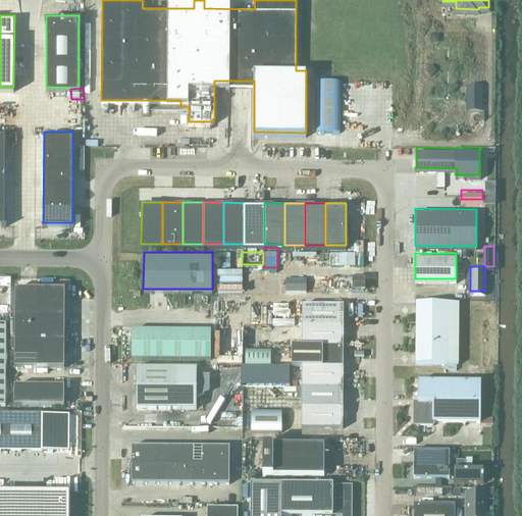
[(217,267),(217,288),(277,288),(277,267),(264,267),(217,267)]
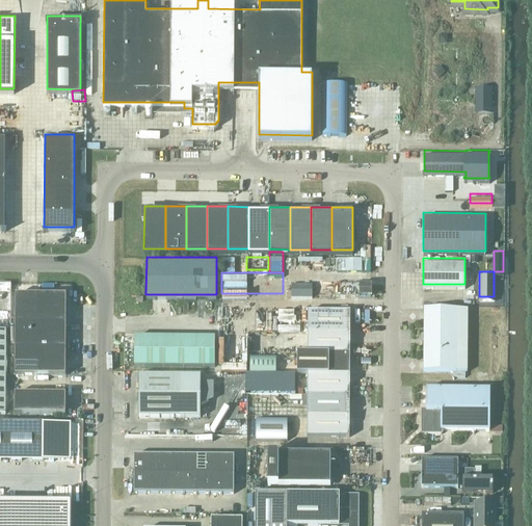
[(41,316),(41,289),(16,289),(15,316),(41,316)]
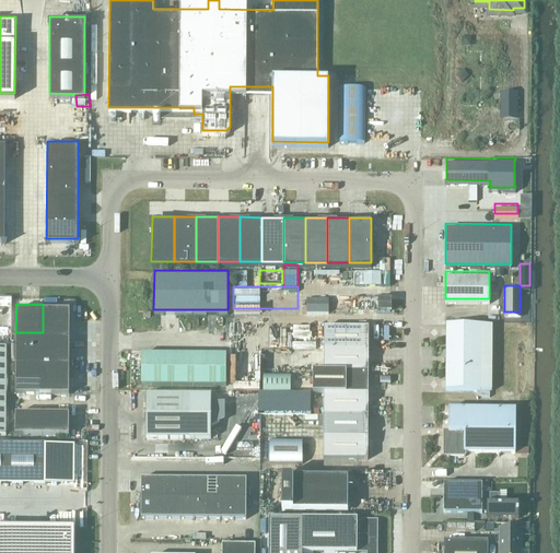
[(43,304),(43,332),(69,332),(70,305),(43,304)]
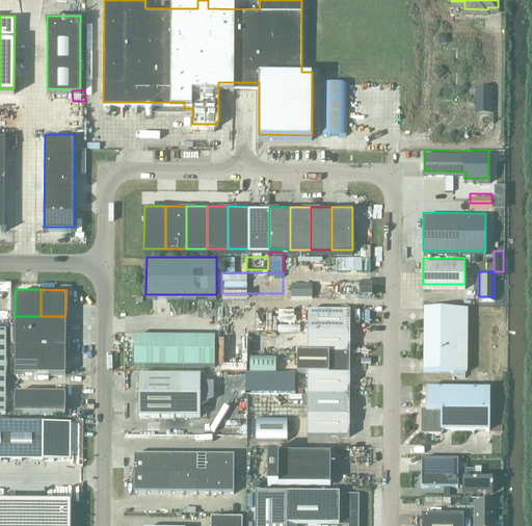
[(424,339),(423,366),(467,367),(468,305),(424,304),(424,331),(422,332),(420,333),(420,337),(422,339),(424,339)]
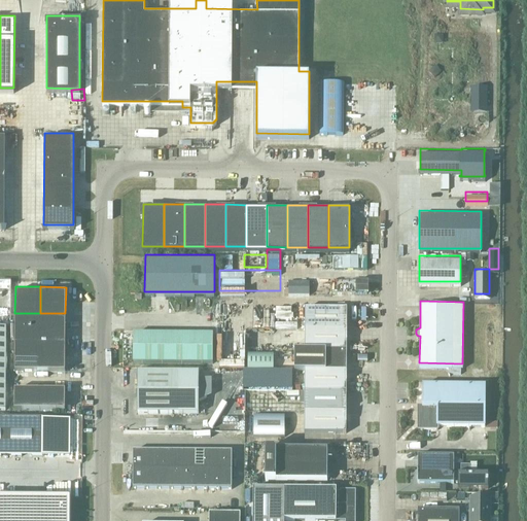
[(305,303),(305,324),(347,324),(347,303),(305,303)]
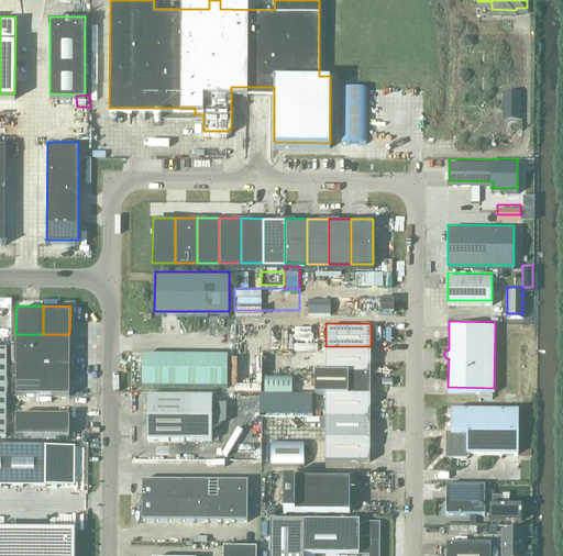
[(243,329),(232,329),(231,355),(238,355),(238,348),(242,348),(243,329)]
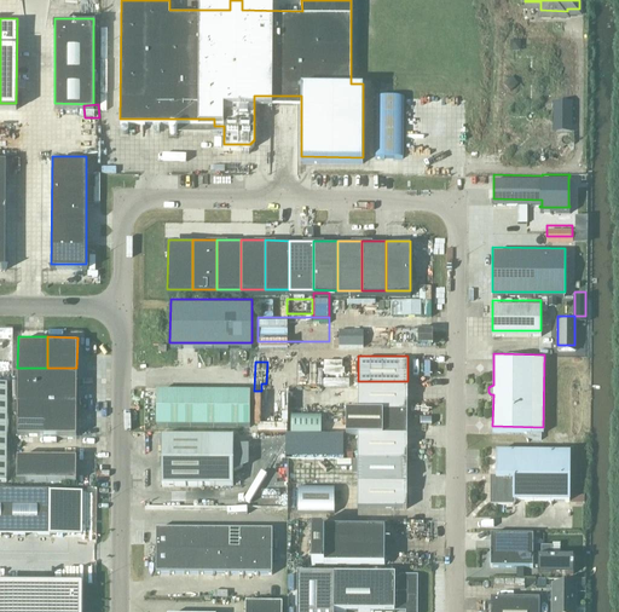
[(17,368),(17,399),(47,399),(76,399),(76,368),(47,368),(17,368)]
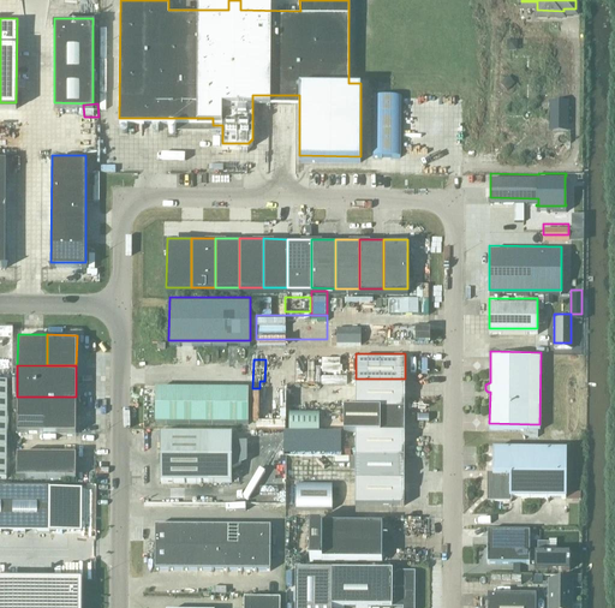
[(405,379),(356,379),(356,403),(405,403),(405,379)]
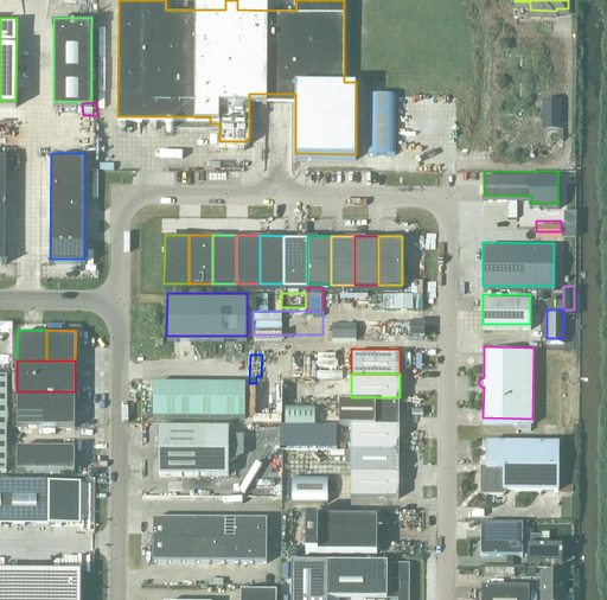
[(177,413),(177,378),(153,378),(153,412),(177,413)]
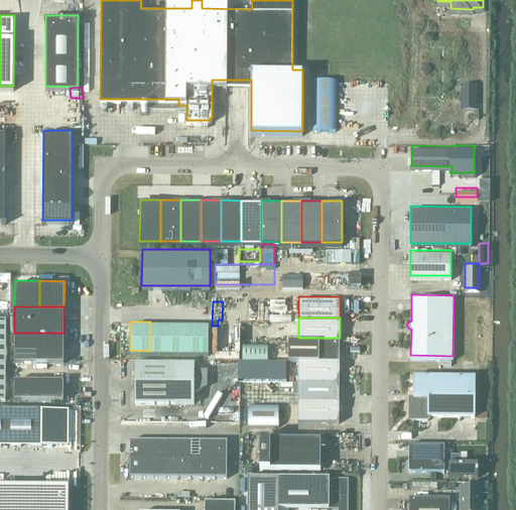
[(150,322),(150,351),(169,351),(169,323),(150,322)]
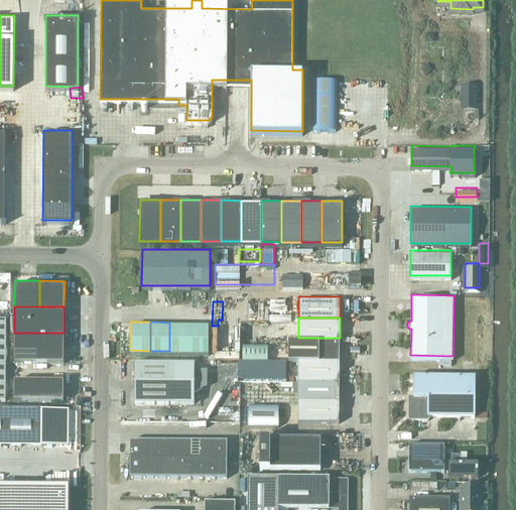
[(188,323),(169,323),(169,351),(188,351),(188,323)]
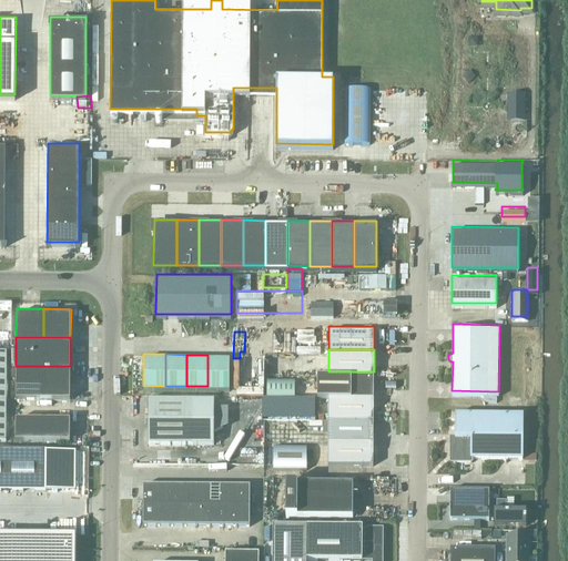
[(208,355),(208,386),(229,386),(230,355),(208,355)]
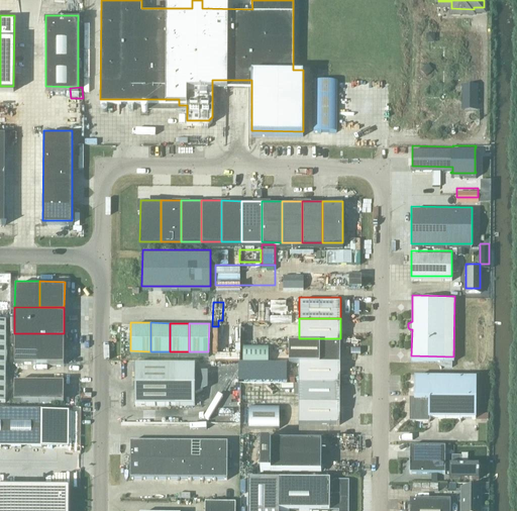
[(39,333),(14,333),(14,360),(39,360),(39,333)]
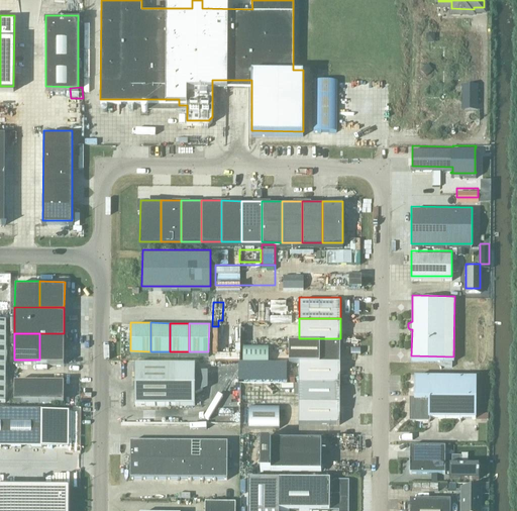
[(64,333),(39,333),(39,360),(64,360),(64,333)]
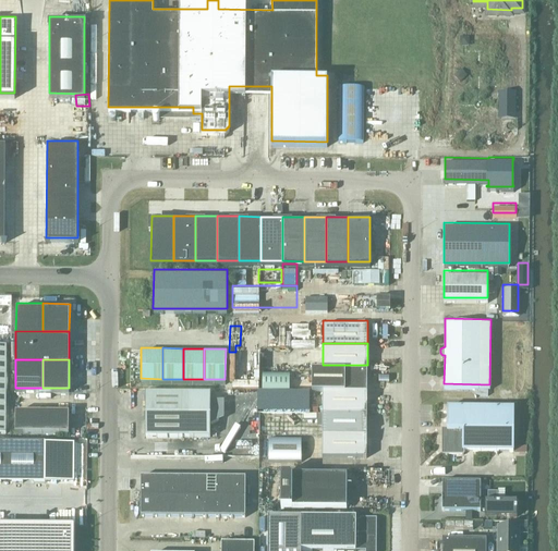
[(367,365),(323,365),(312,364),(312,386),(323,387),(366,387),(367,365)]
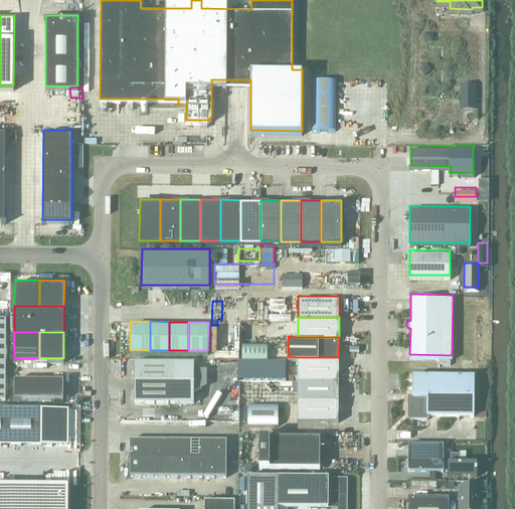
[(241,340),(241,355),(267,355),(267,340),(241,340)]
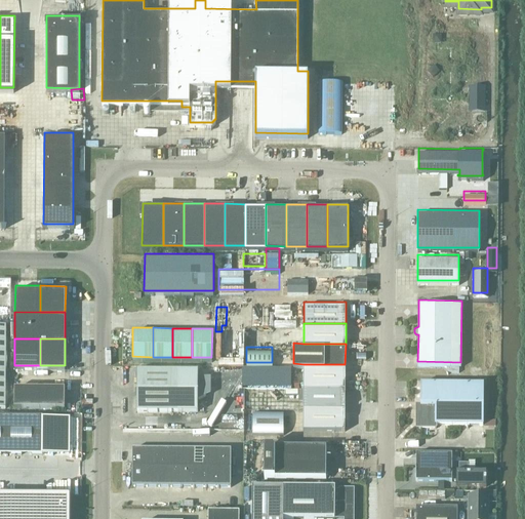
[(345,364),(304,364),(304,385),(345,385),(345,364)]
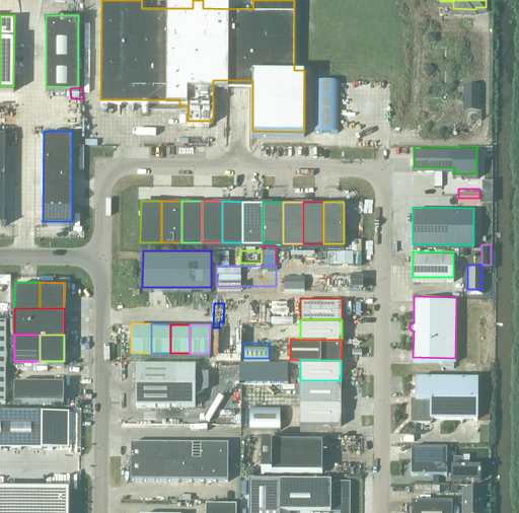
[(197,361),(175,361),(135,361),(135,401),(197,401),(197,361)]
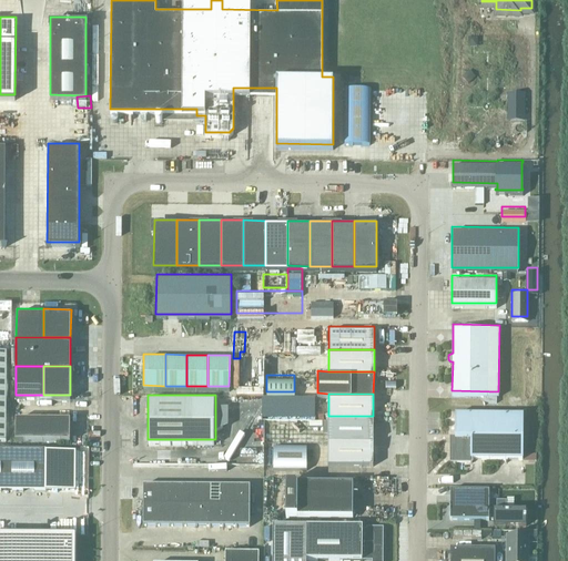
[(455,434),(523,434),(523,409),(455,409),(455,434)]
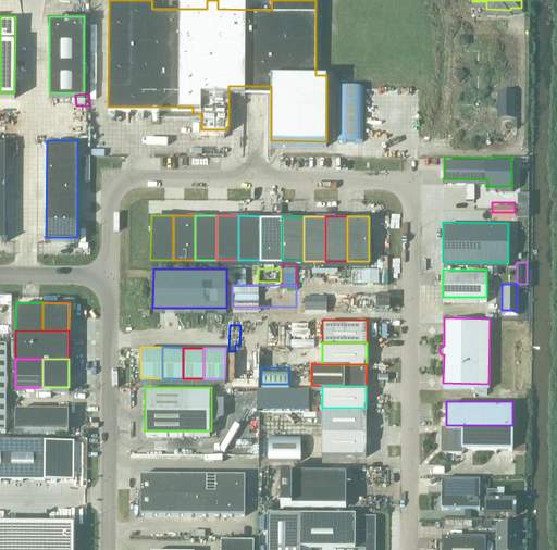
[(15,407),(15,427),(69,427),(69,407),(15,407)]
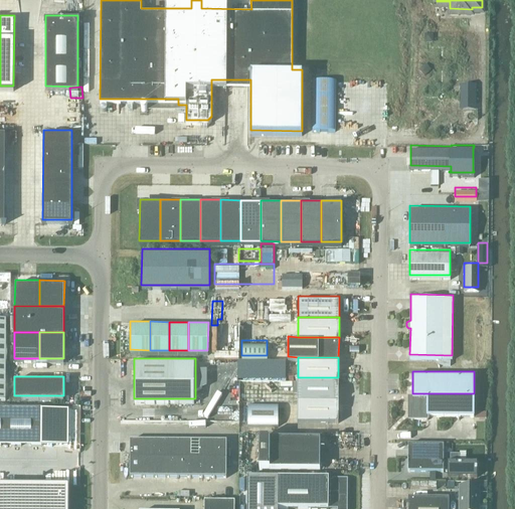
[(298,377),(297,397),(338,397),(338,377),(298,377)]
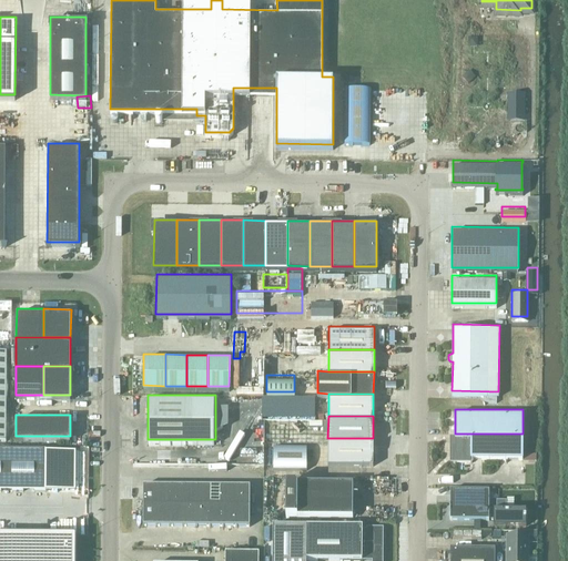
[(523,434),(455,434),(455,435),(450,435),(450,457),(472,457),(472,455),(523,455),(523,449),(523,434)]
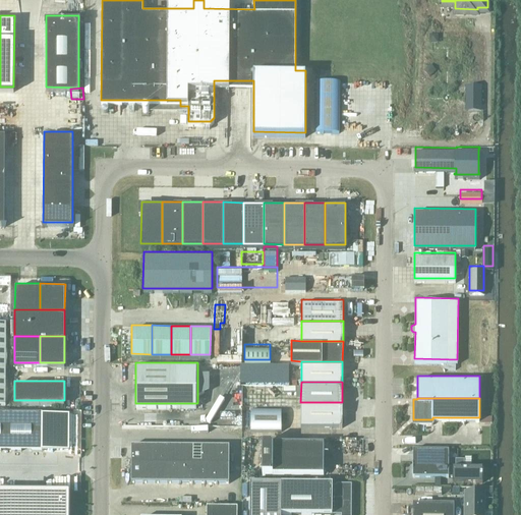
[(342,402),(300,402),(300,422),(342,422),(342,402)]
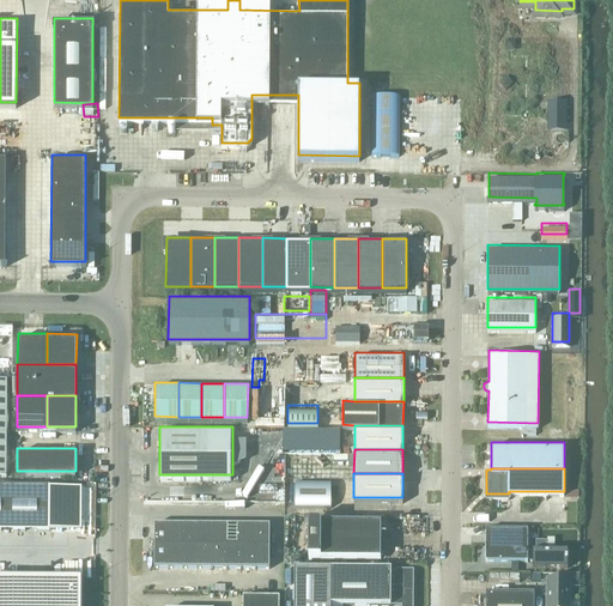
[(331,502),(331,478),(295,477),(295,502),(331,502)]
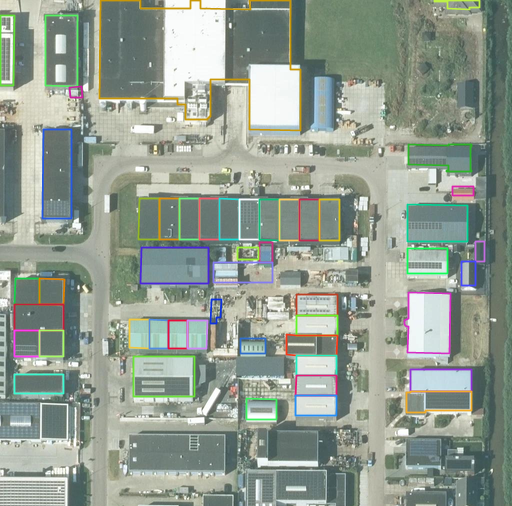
[(0,437),(41,438),(41,401),(0,400),(0,437)]
